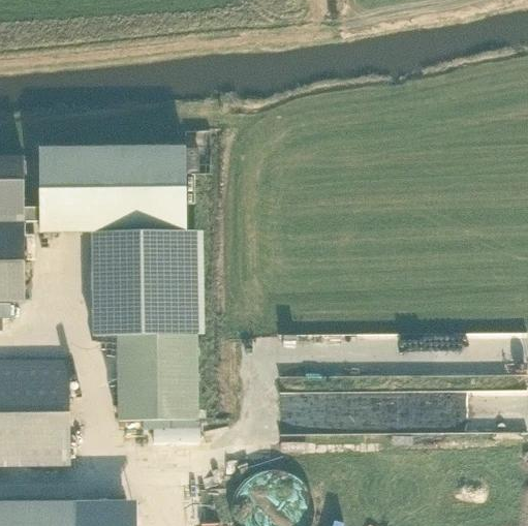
[(118,335),(119,420),(143,420),(198,420),(196,335),(205,334),(204,231),(186,231),(186,148),(39,148),(39,231),(92,231),(93,336),(118,335)]
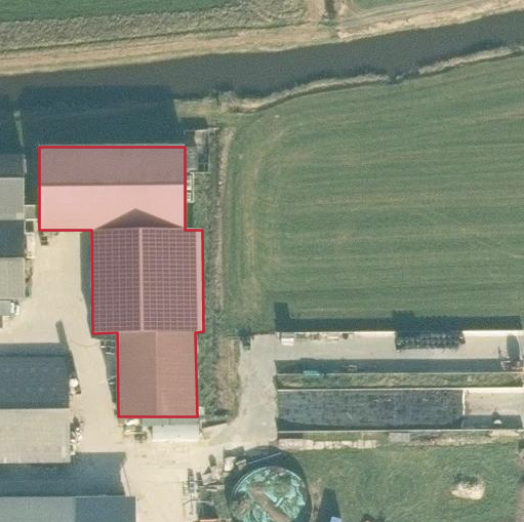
[(0,155),(0,325),(8,326),(8,298),(26,298),(25,217),(33,217),(33,202),(25,202),(25,155),(0,155)]
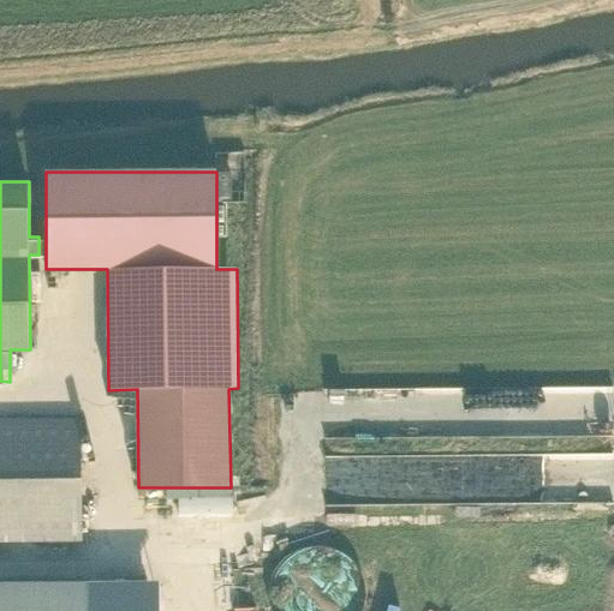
[(0,539),(82,539),(81,418),(0,419),(0,539)]
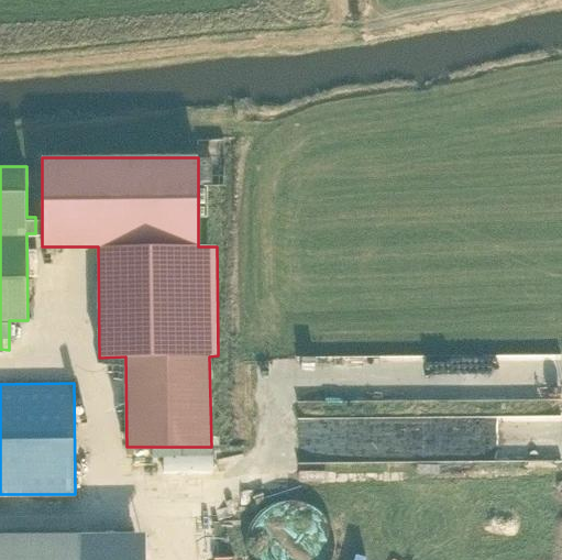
[(164,454),(211,454),(211,447),(152,447),(152,456),(164,454)]
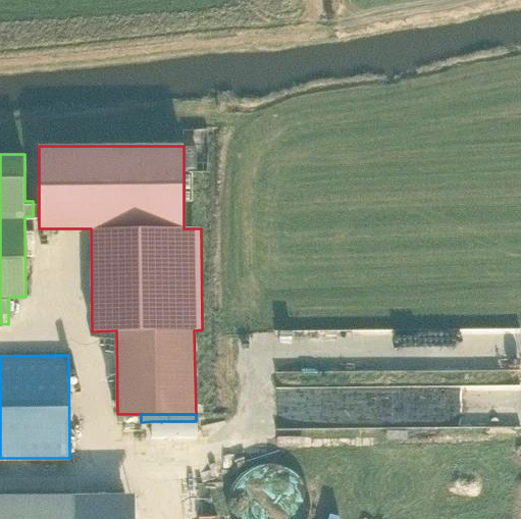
[(235,518),(302,518),(314,480),(253,461),(235,518)]
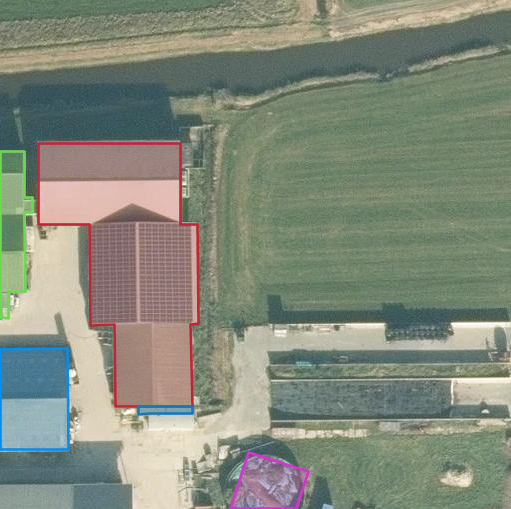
[(0,508),(73,508),(73,484),(0,484),(0,508)]
